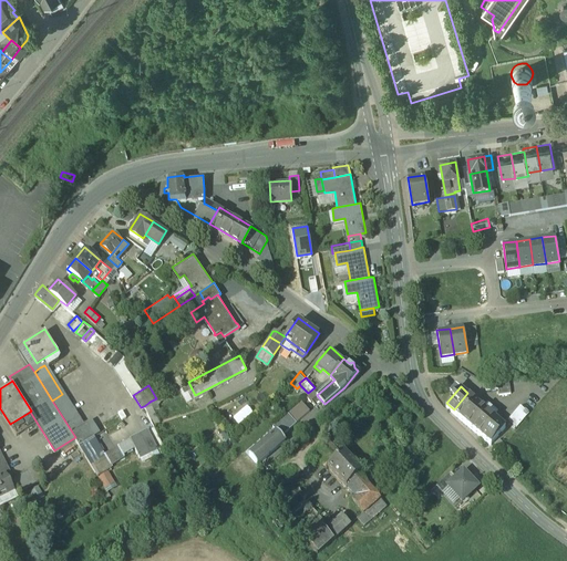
[(315,388),(307,395),(311,400),(317,395),(318,393),(315,388)]
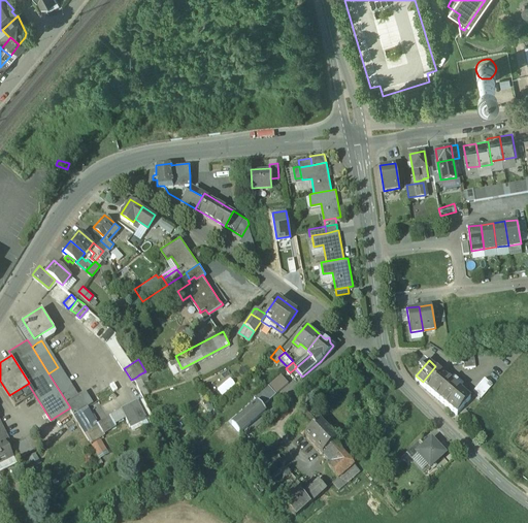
[(452,381),(435,366),(423,382),(438,396),(452,381)]
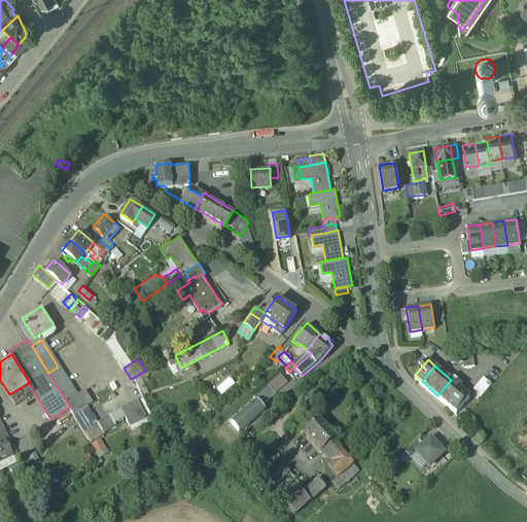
[(75,393),(58,367),(48,373),(65,399),(75,393)]
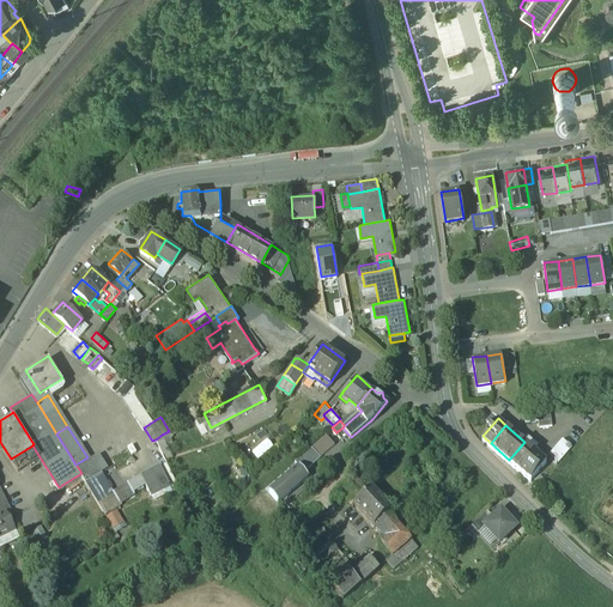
[(326,431),(311,444),(320,454),(335,441),(326,431)]
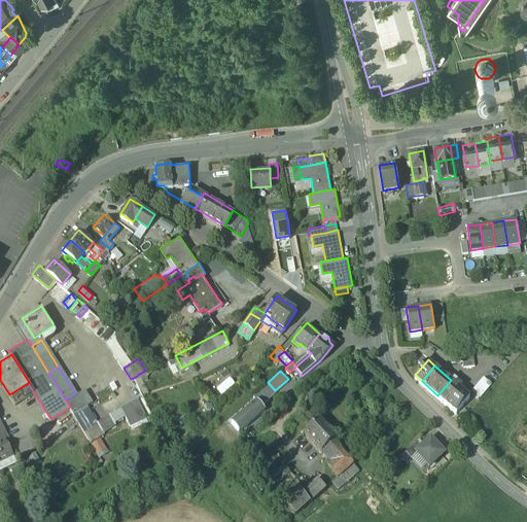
[(145,386),(139,374),(138,375),(134,378),(139,389),(145,386)]
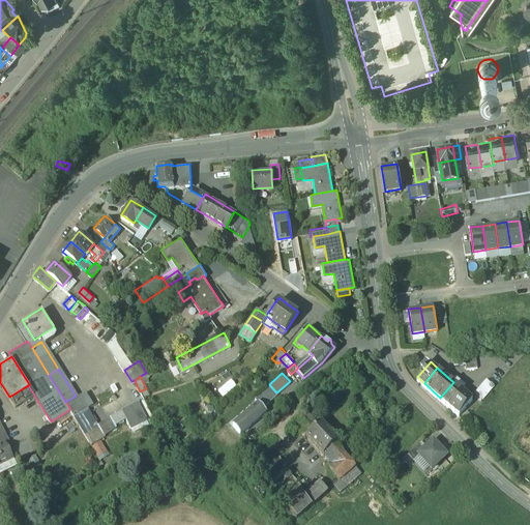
[(486,377),(473,389),(481,397),(494,384),(486,377)]
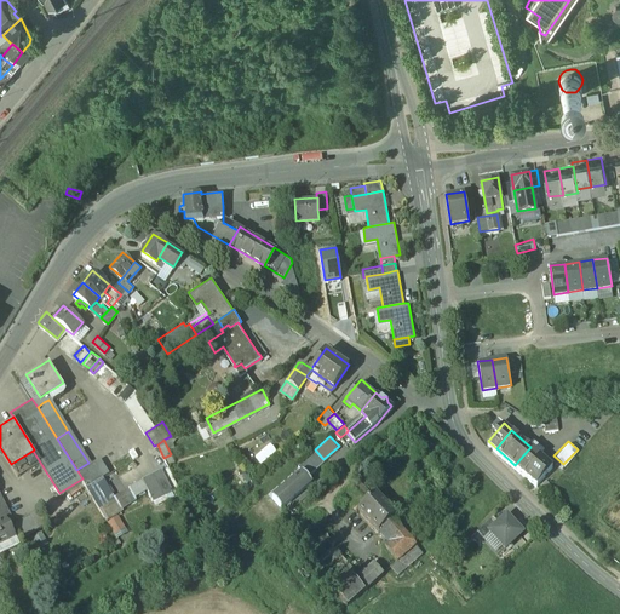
[(530,447),(515,465),(537,483),(551,465),(530,447)]
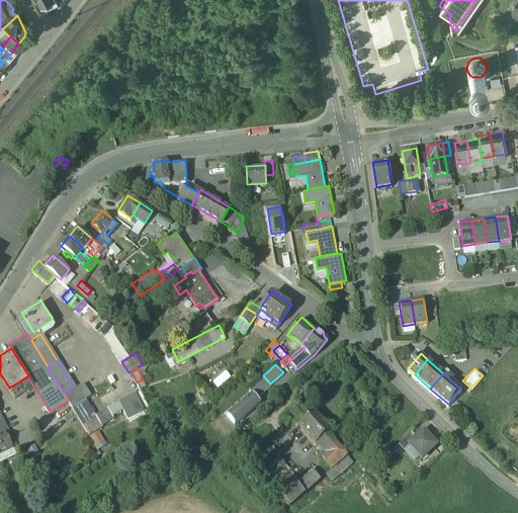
[(262,375),(249,388),(253,392),(257,397),(270,385),(263,375),(262,375)]
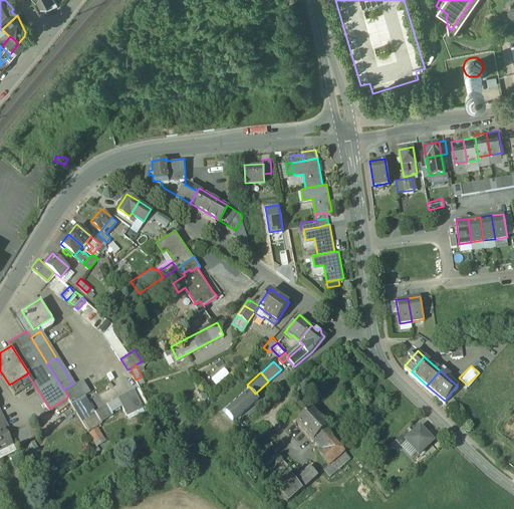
[(27,373),(9,385),(13,393),(32,382),(27,373)]
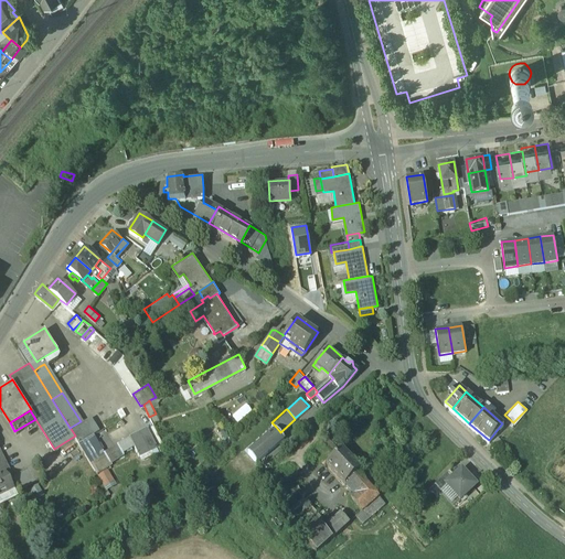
[(81,421),(70,428),(75,436),(78,442),(94,432),(85,418),(81,421)]
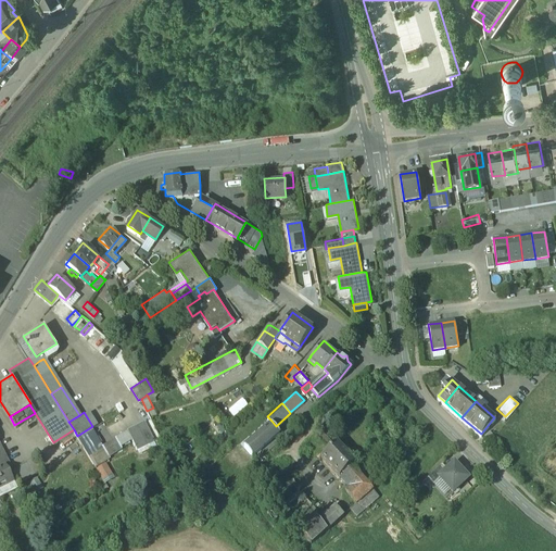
[(150,417),(127,429),(136,448),(148,442),(151,449),(162,442),(150,417)]
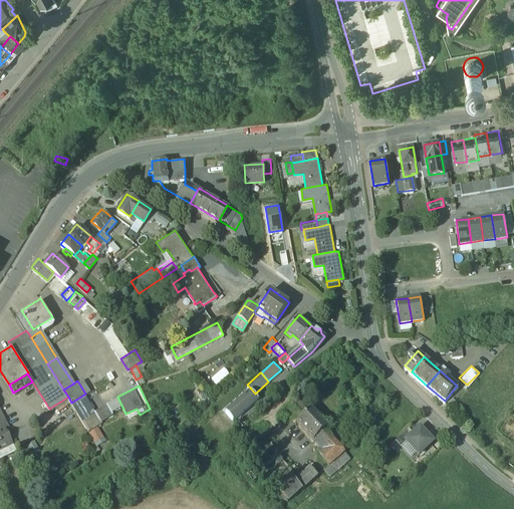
[(251,389),(225,411),(233,419),(258,397),(255,394),(251,389)]
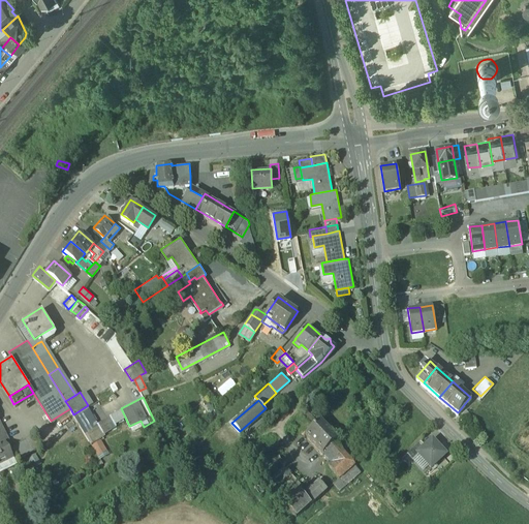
[(88,405),(73,414),(89,439),(102,431),(88,405)]
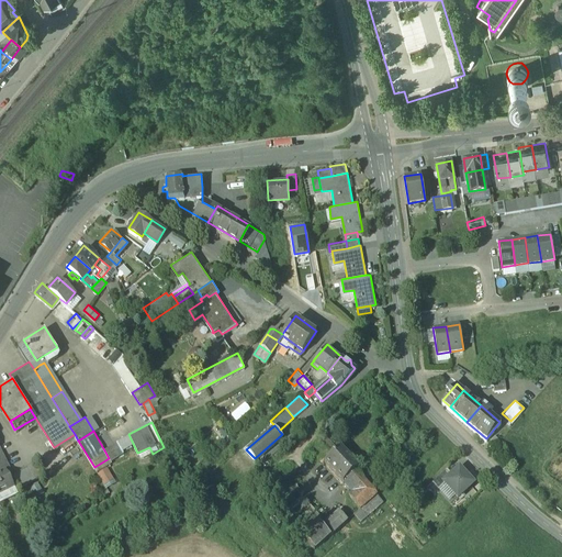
[(338,447),(324,433),(311,445),(324,460),(338,447)]
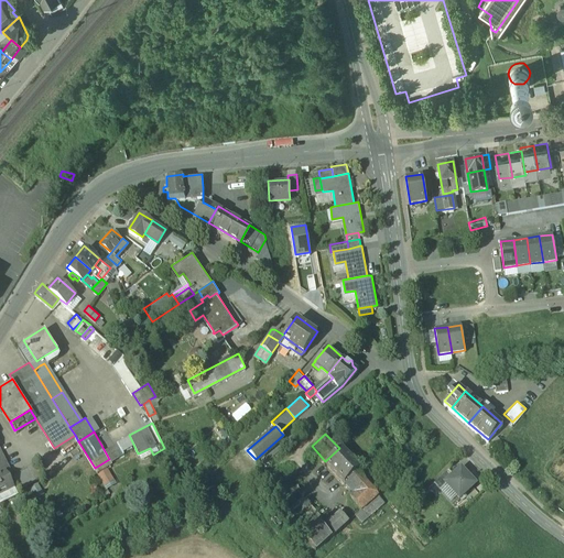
[(360,467),(342,446),(339,448),(325,461),(344,481),(357,469),(360,467)]
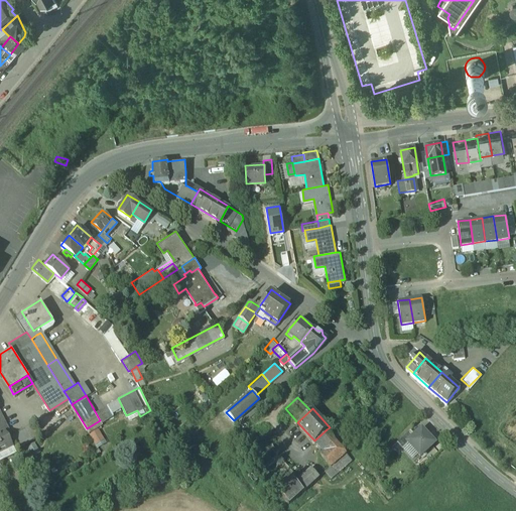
[(4,418),(0,419),(0,432),(4,430),(9,428),(4,418)]
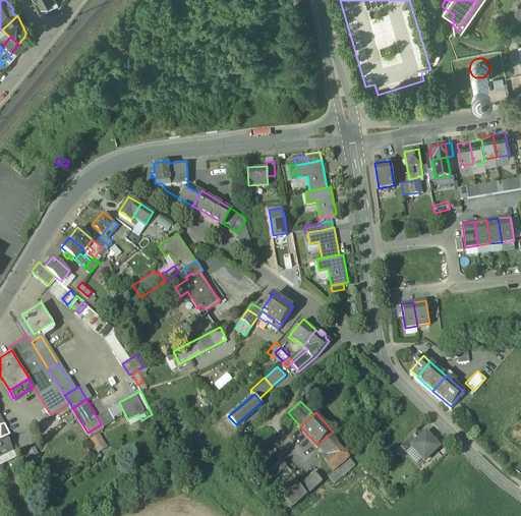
[(32,425),(12,438),(18,450),(39,437),(32,425)]
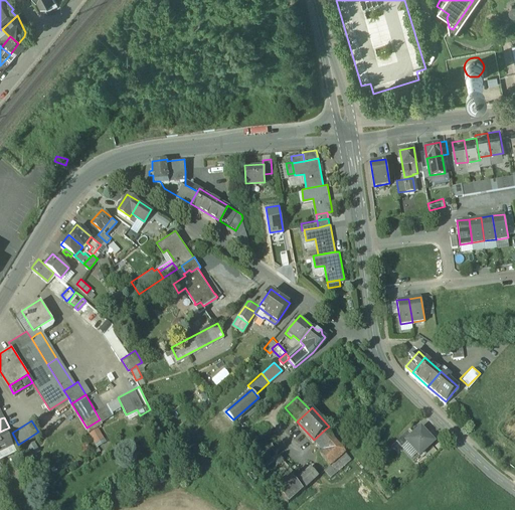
[(409,427),(396,439),(401,444),(407,439),(414,432),(409,426),(409,427)]
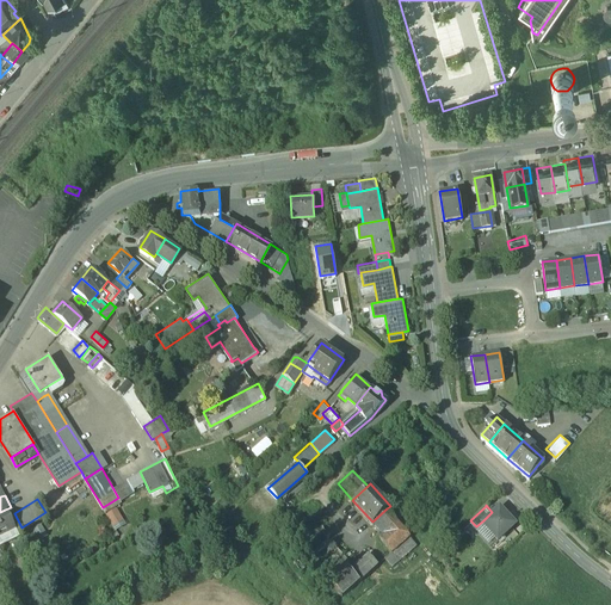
[(513,522),(499,506),(492,512),(483,520),(498,536),(513,522)]
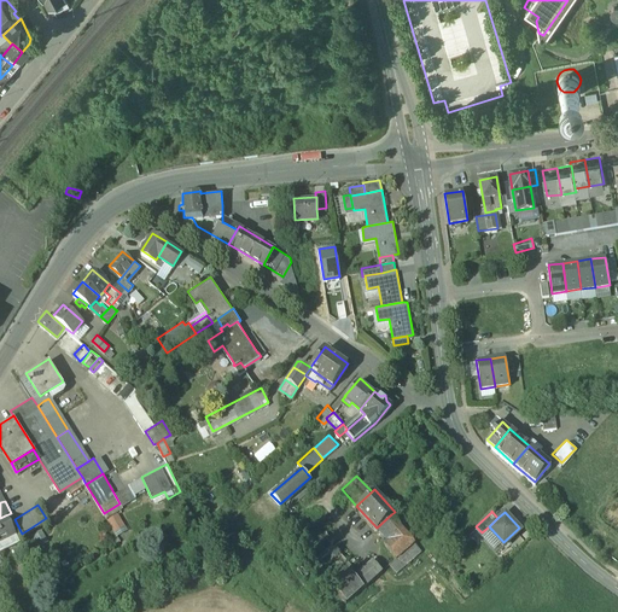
[(402,526),(391,514),(383,523),(392,534),(402,526)]
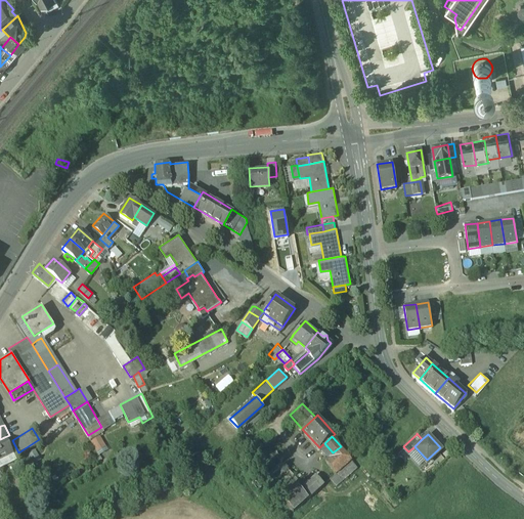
[(0,439),(0,459),(12,453),(4,437),(0,439)]
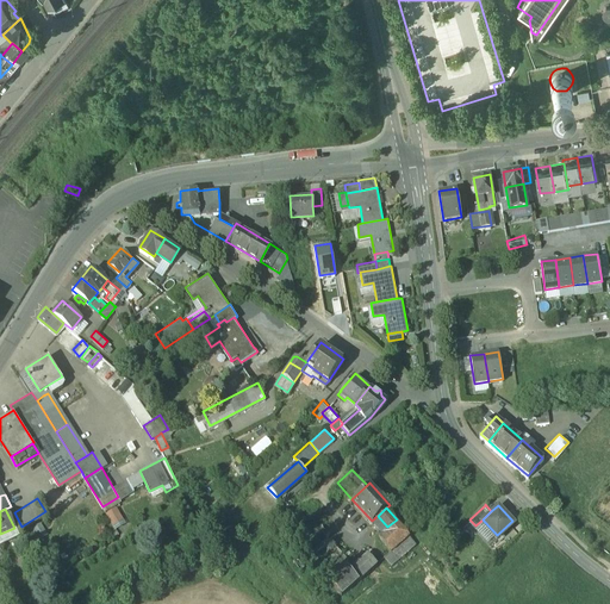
[(325,559),(338,547),(306,514),(293,525),(325,559)]
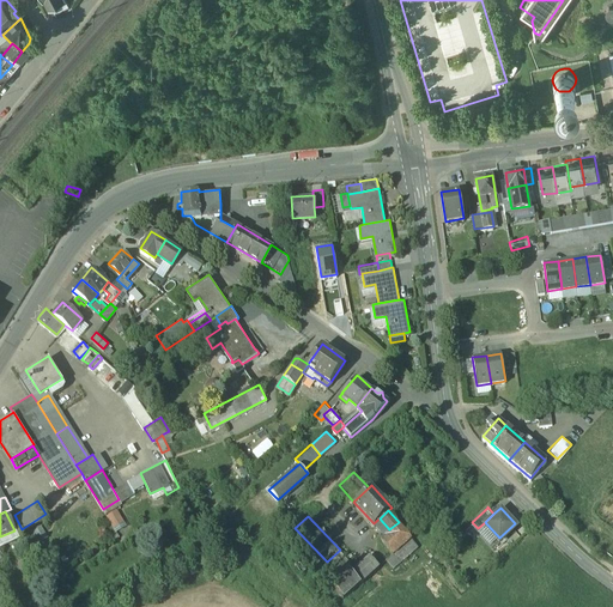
[(389,529),(380,538),(393,552),(411,536),(399,522),(389,529)]
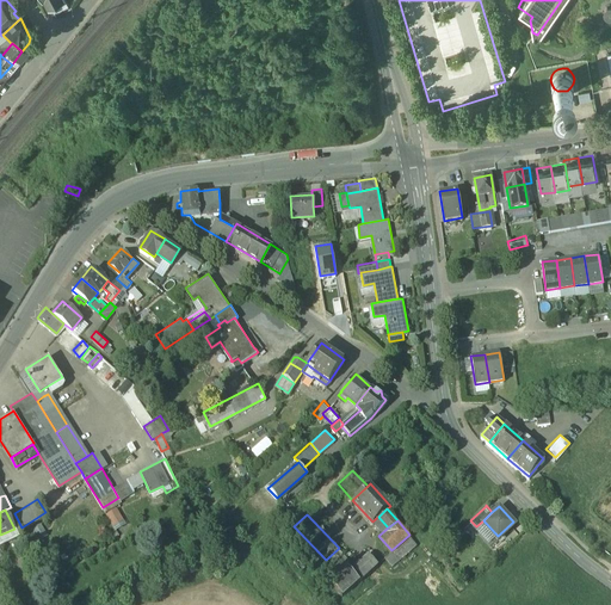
[(392,550),(386,556),(392,563),(417,542),(409,535),(392,550)]
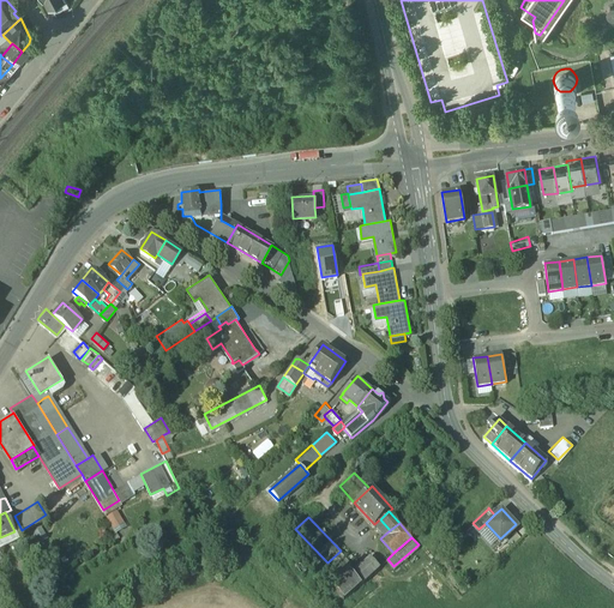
[(369,557),(351,573),(360,583),(379,566),(369,557)]
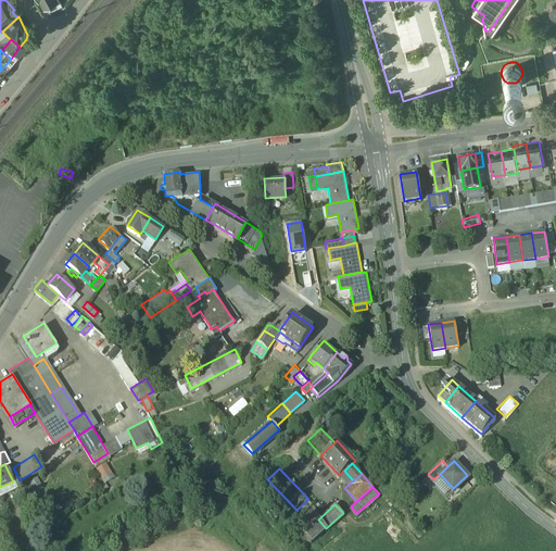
[(314,514),(299,528),(311,541),(326,528),(318,520),(314,514)]
